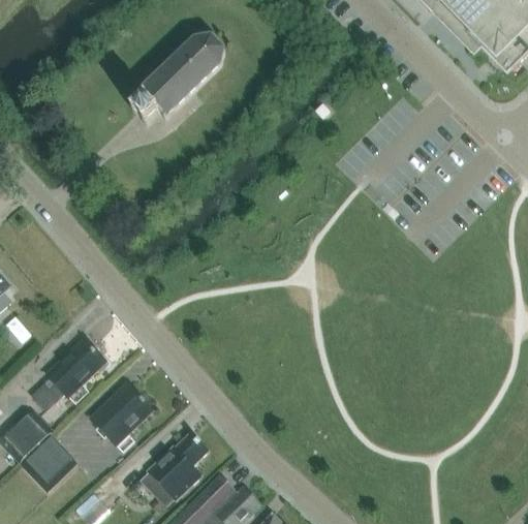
[(471,42),(474,39),(506,72),(527,50),(527,0),(421,0),(431,10),(438,4),(448,8),(458,13),(464,20),(456,27),(471,42)]
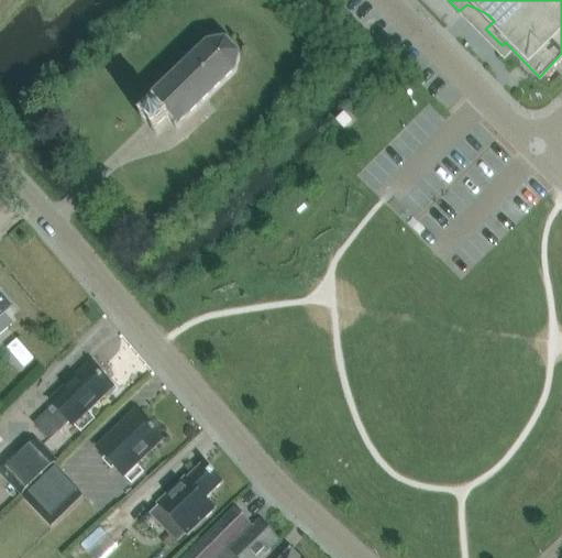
[(226,37),(209,40),(149,97),(155,104),(142,117),(156,130),(169,118),(175,124),(235,67),(238,50),(226,37)]
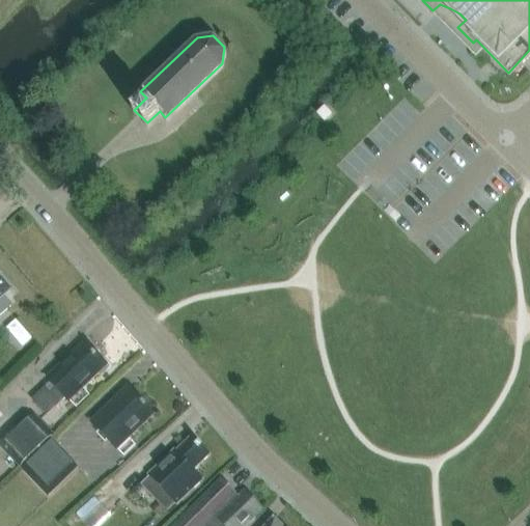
[(315,111),(323,118),(330,111),(323,104),(315,111)]
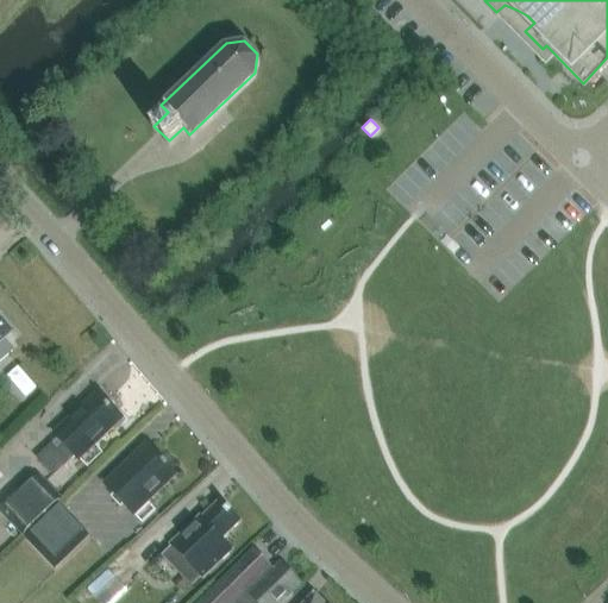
[(0,355),(11,345),(1,334),(10,327),(0,315),(0,355)]
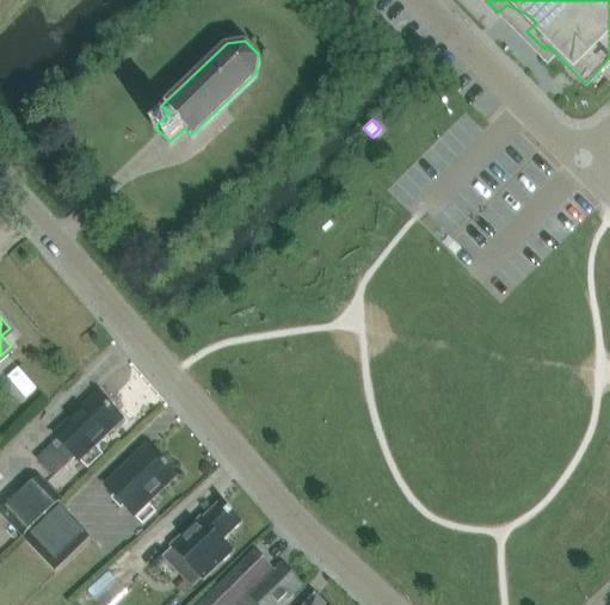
[(48,432),(54,437),(35,455),(50,473),(74,450),(88,437),(92,442),(121,414),(97,390),(72,414),(69,412),(48,432)]
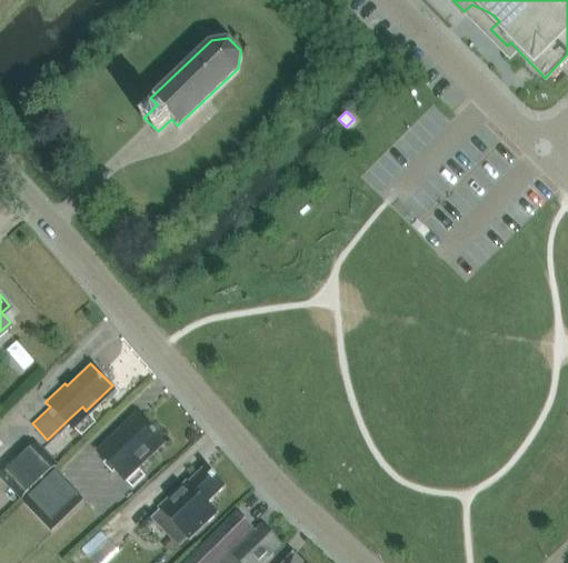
[(136,464),(162,440),(141,416),(130,428),(125,422),(98,446),(118,469),(130,459),(136,464)]
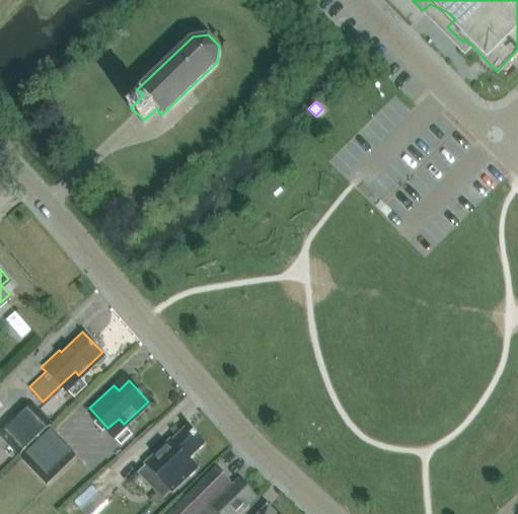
[(0,434),(17,452),(21,448),(47,424),(52,420),(32,399),(27,404),(16,415),(13,412),(0,423),(0,434)]
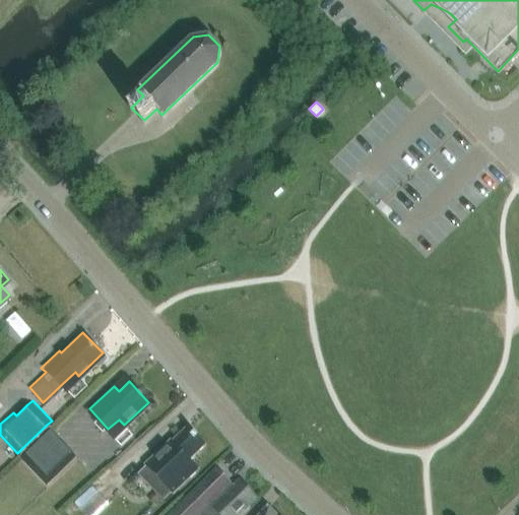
[(145,462),(146,463),(148,461),(161,474),(160,476),(159,474),(158,475),(173,491),(198,467),(189,458),(205,443),(188,425),(172,440),(171,439),(145,462)]
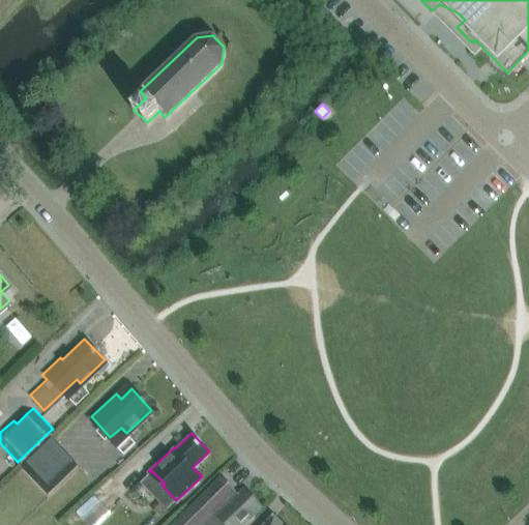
[(72,458),(51,436),(25,461),(21,465),(47,492),(77,463),(72,458)]
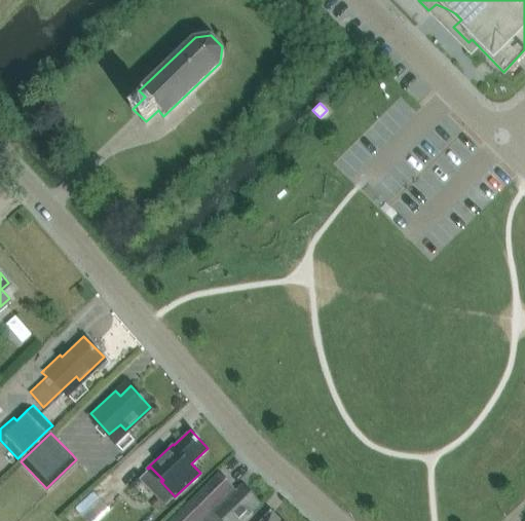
[(222,520),(225,519),(226,520),(240,520),(260,501),(240,483),(235,488),(219,472),(169,520),(222,520)]
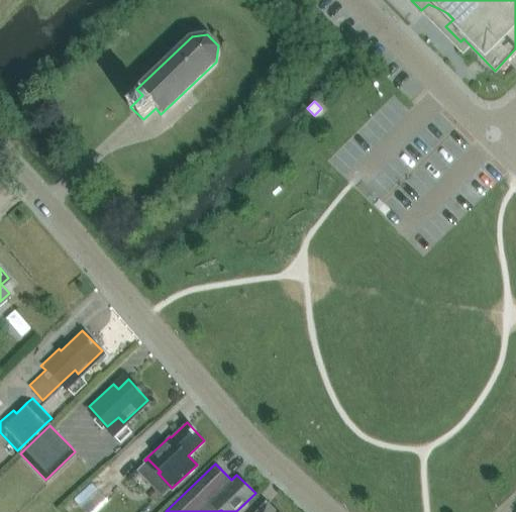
[(278,511),(266,500),(253,511),(278,511)]
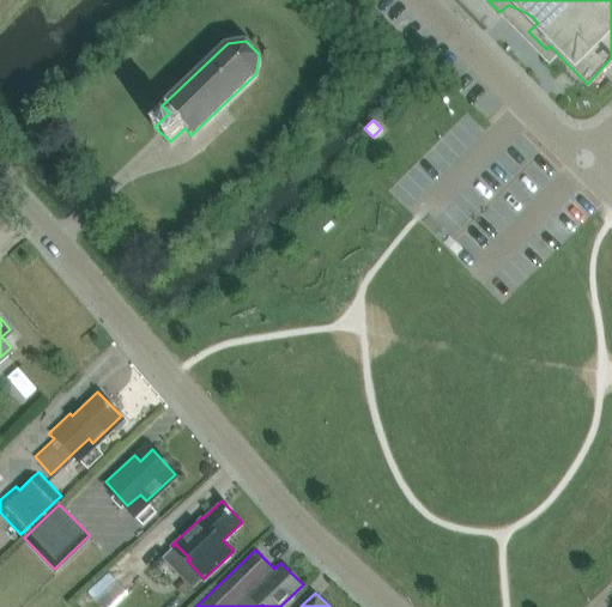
All buildings are outlined.
